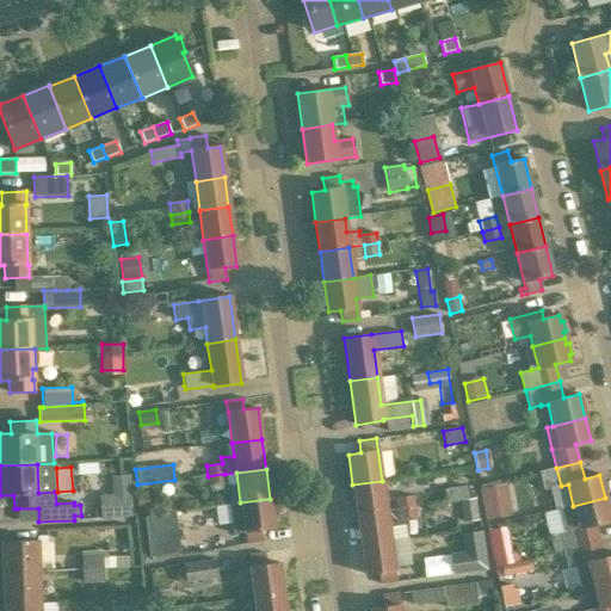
[(227,485),(224,474),(208,476),(201,477),(202,488),(227,485)]
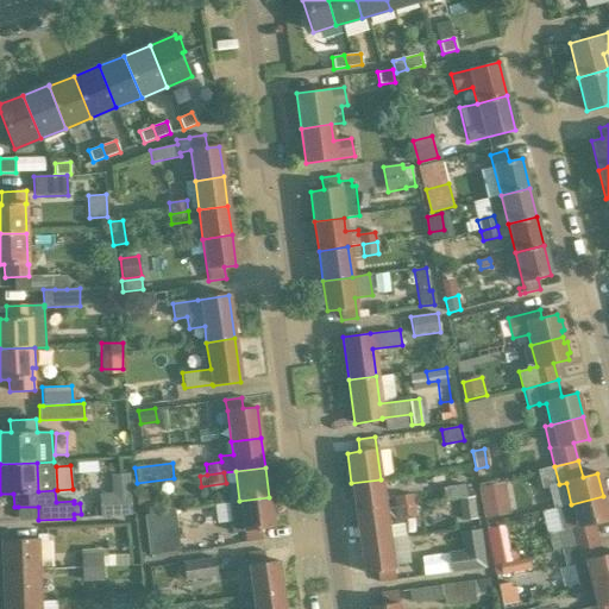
[(381,479),(351,483),(356,513),(385,509),(381,479)]
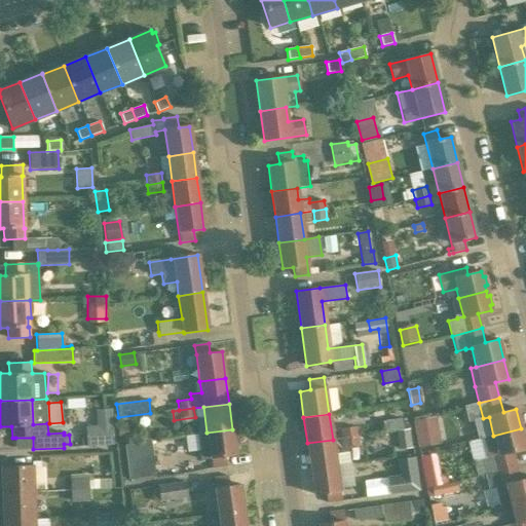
[(418,448),(440,444),(435,417),(413,420),(418,448)]
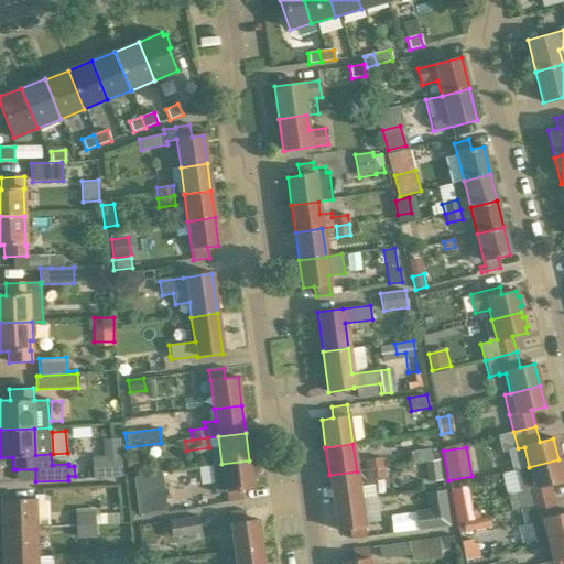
[(412,464),(424,462),(431,461),(430,449),(411,452),(412,464)]
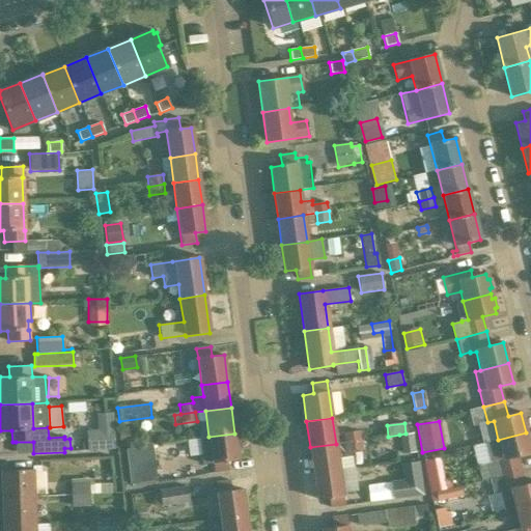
[(120,441),(129,441),(128,428),(119,429),(120,441)]
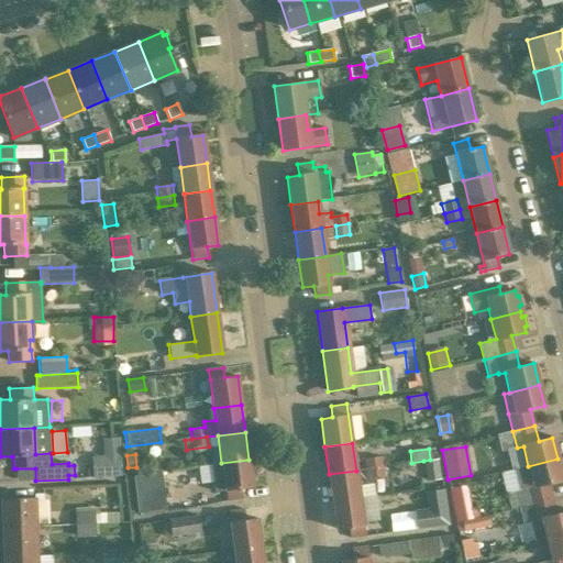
[(95,478),(120,477),(120,456),(94,457),(95,478)]
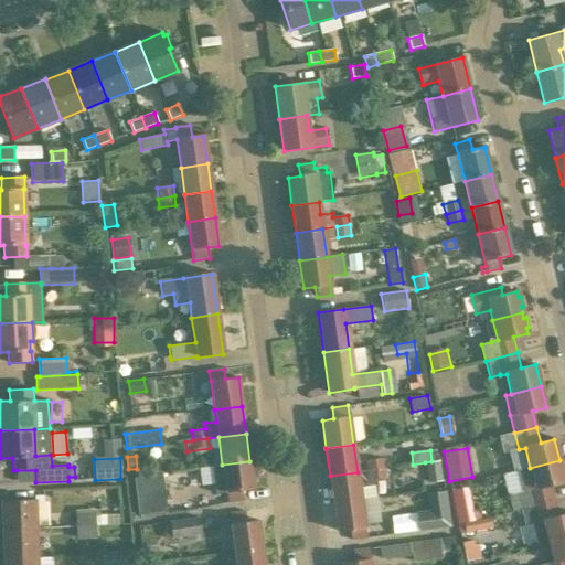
[(382,458),(365,461),(368,471),(384,469),(382,458)]
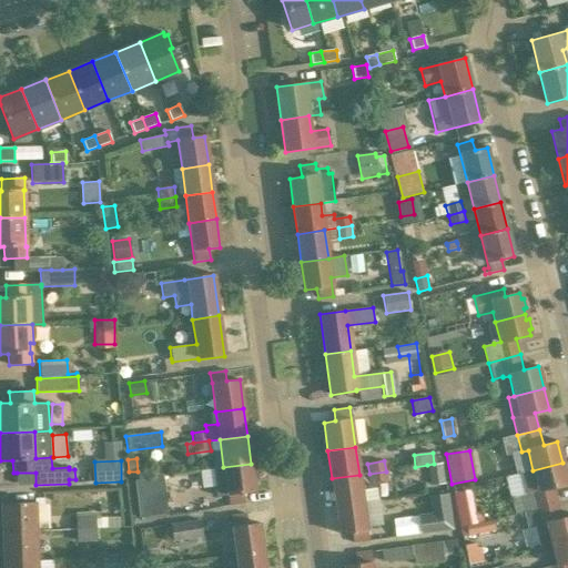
[(444,484),(442,463),(434,464),(427,465),(430,486),(444,484)]
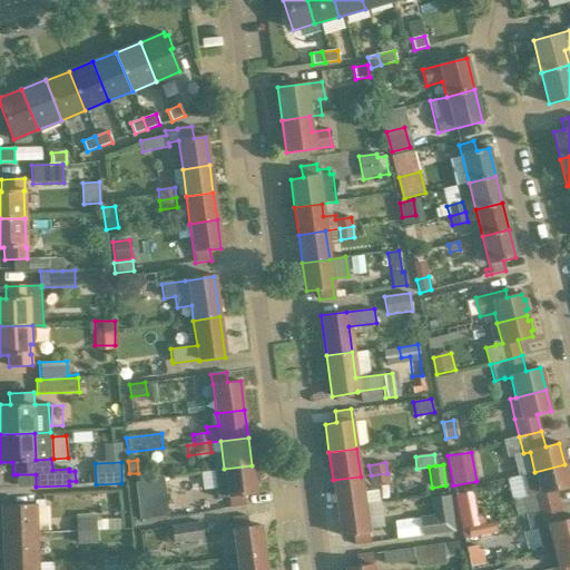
[(564,464),(534,472),(540,492),(512,499),(517,516),(560,505),(556,490),(569,487),(564,464)]
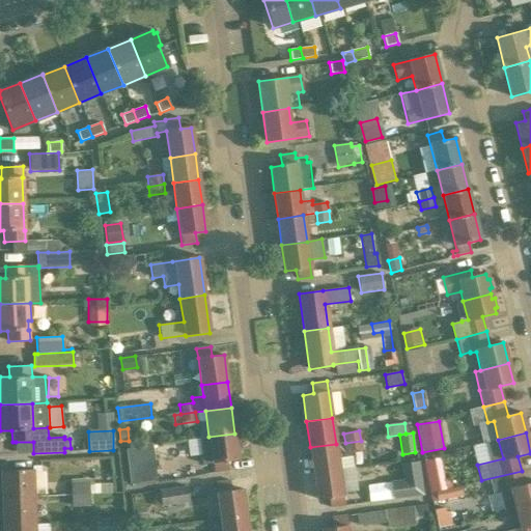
[(239,459),(234,434),(208,437),(199,438),(203,465),(213,464),(214,473),(228,471),(227,462),(239,459)]
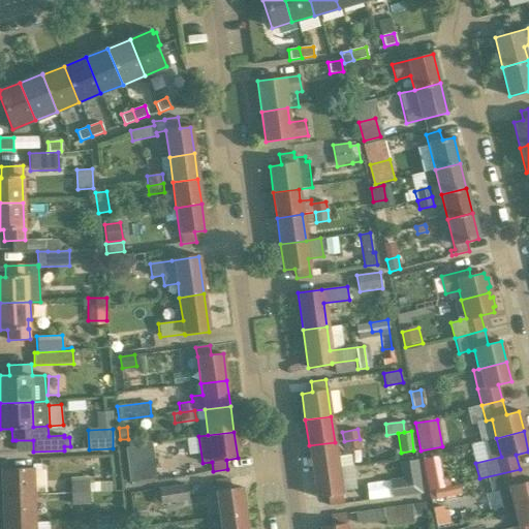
[(335,442),(309,445),(312,471),(338,467),(352,465),(350,455),(351,454),(351,448),(366,446),(365,439),(360,439),(344,441),(335,442)]
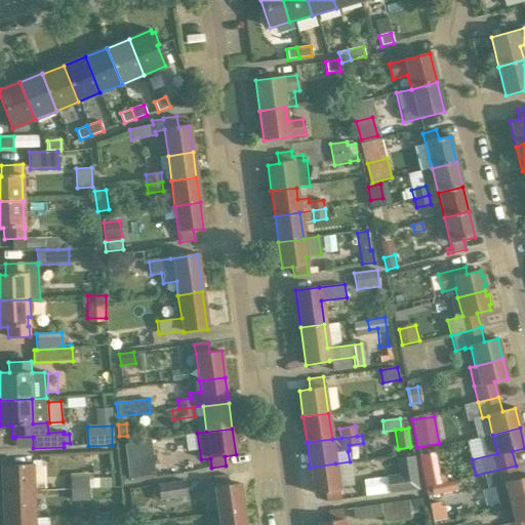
[(123,443),(123,444),(127,478),(154,475),(150,440),(123,443)]
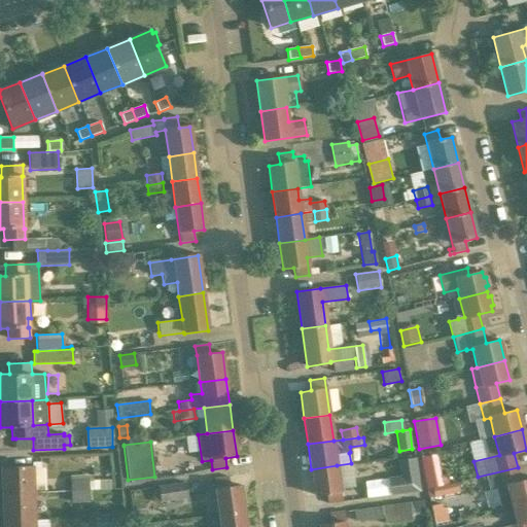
[(427,489),(442,486),(435,455),(421,458),(427,489)]
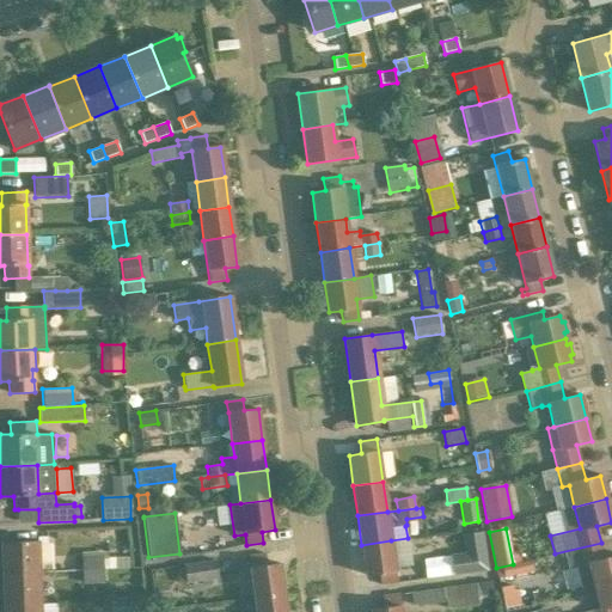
[(453,576),(490,571),(482,532),(461,536),(464,554),(451,556),(453,576)]
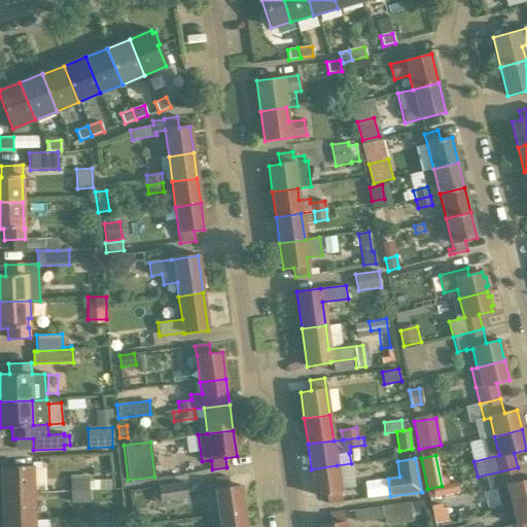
[(342,501),(337,465),(311,469),(315,495),(325,494),(327,503),(342,501)]
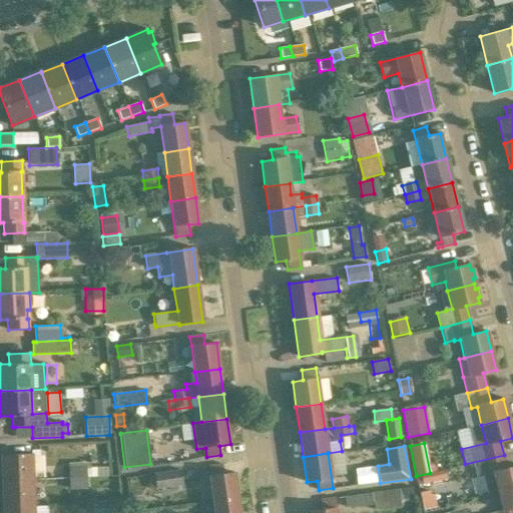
[(2,480),(32,479),(31,454),(1,455),(2,480)]
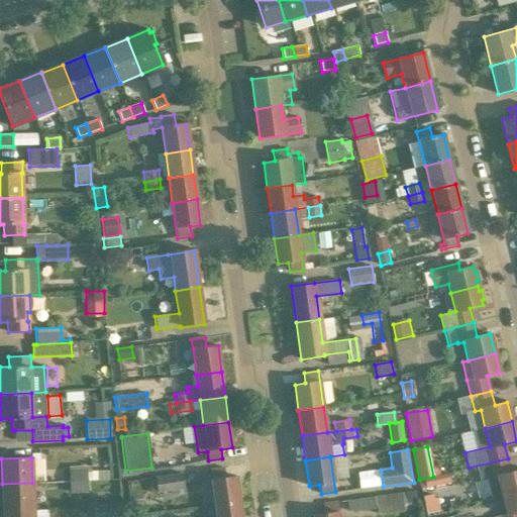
[(502,496),(516,492),(516,471),(511,473),(508,458),(469,468),(469,469),(472,479),(479,478),(480,481),(486,480),(490,498),(502,495),(502,496)]
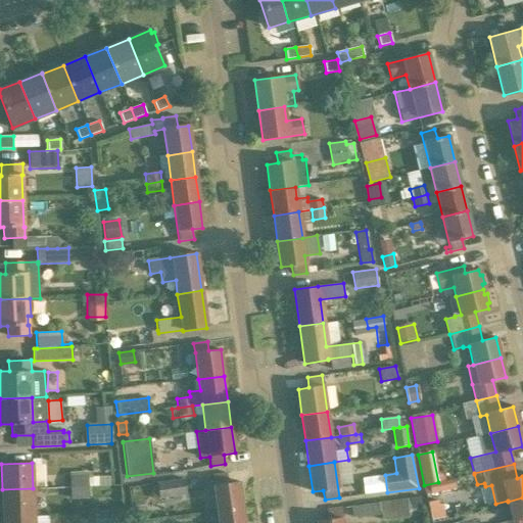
[(91,472),(69,472),(69,487),(88,487),(110,486),(110,476),(91,477),(91,472)]
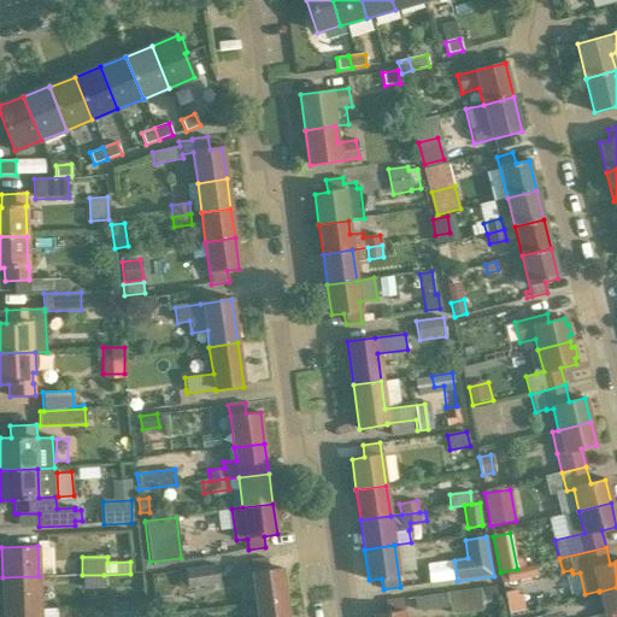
[(256,604),(287,599),(282,569),(269,571),(266,559),(250,562),(256,604)]
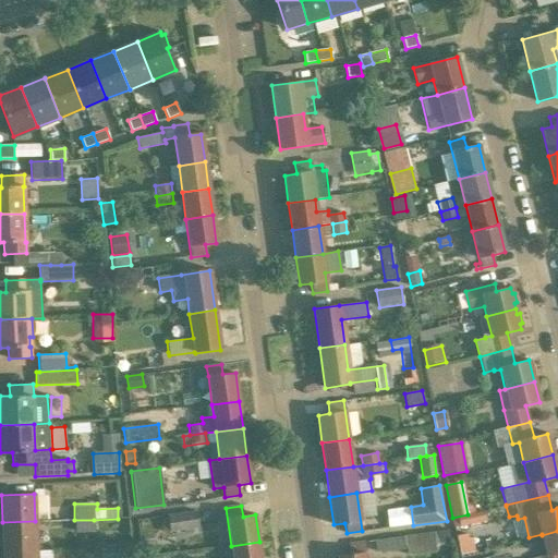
[(167,514),(167,518),(159,519),(161,533),(169,532),(198,528),(196,511),(167,514)]
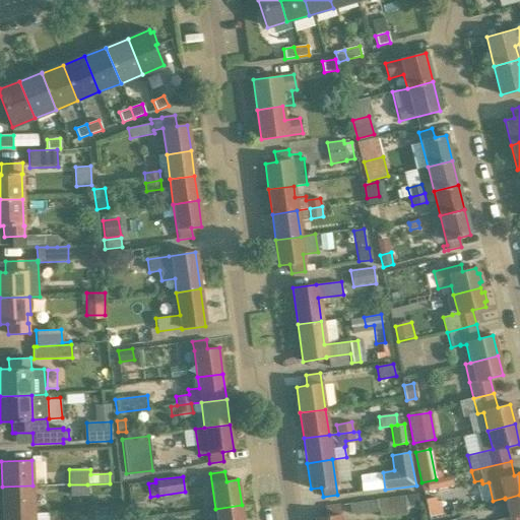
[(453,485),(451,476),(421,482),(424,492),(453,485)]
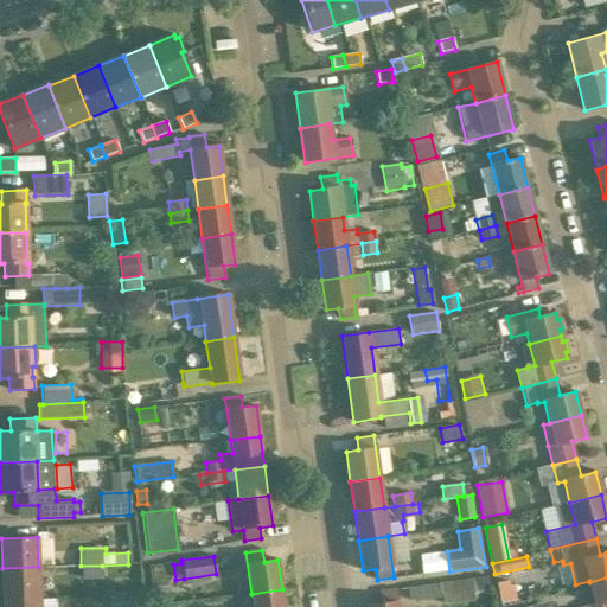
[(81,579),(102,579),(102,566),(81,566),(81,579)]
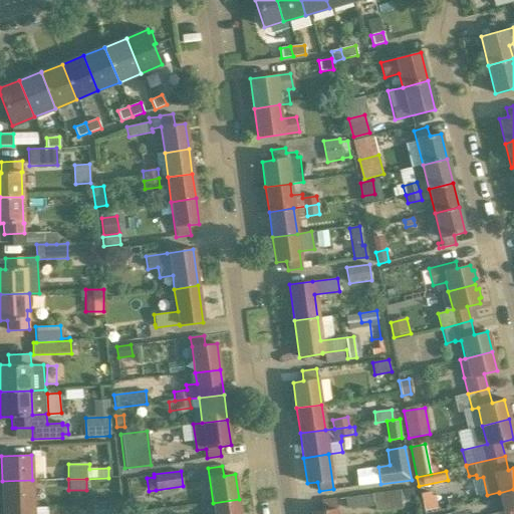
[(32,480),(2,481),(3,508),(33,508),(32,480)]
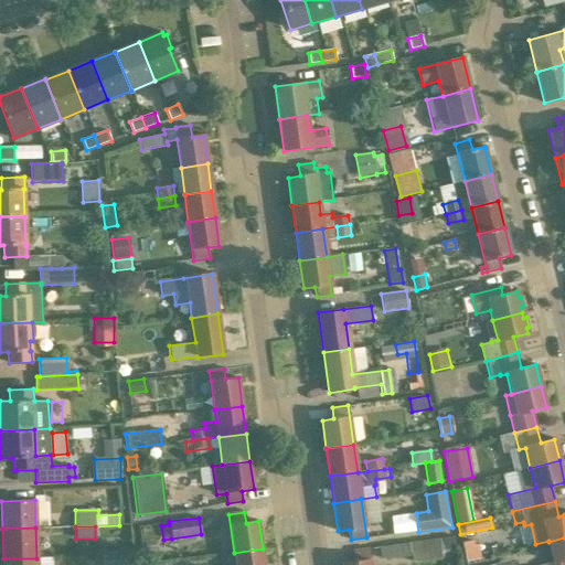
[(413,539),(413,557),(444,556),(444,537),(413,539)]
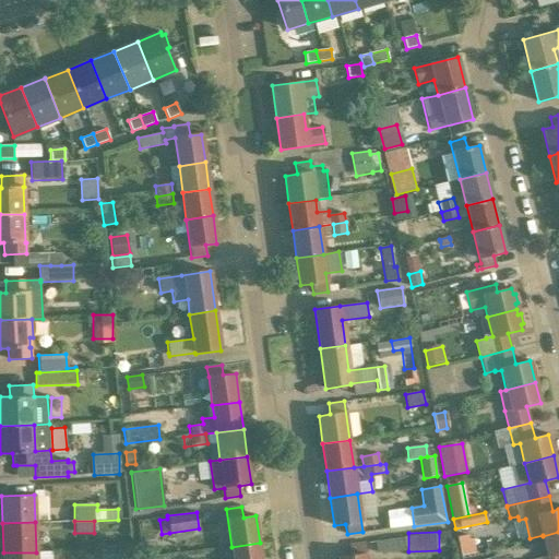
[(558,558),(558,532),(543,536),(547,556),(542,557),(542,558),(558,558)]
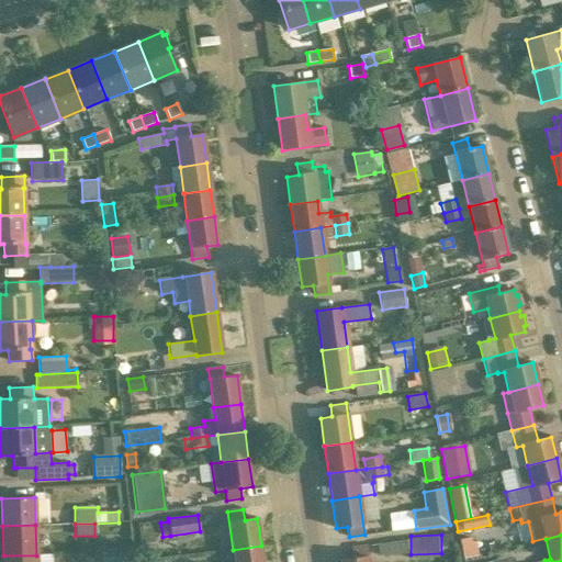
[(473,557),(470,538),(459,540),(462,559),(473,557)]
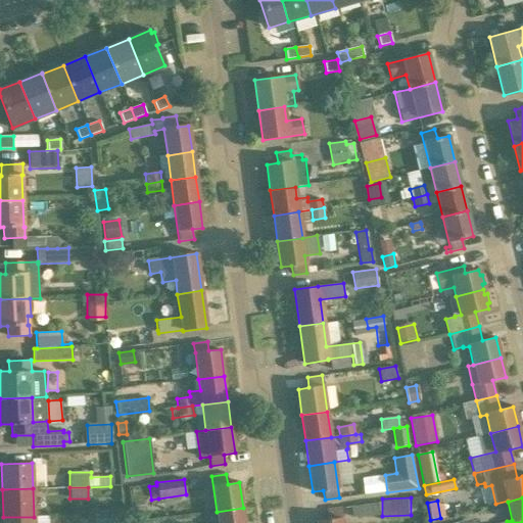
[(378,503),(350,507),(352,517),(379,514),(378,503)]
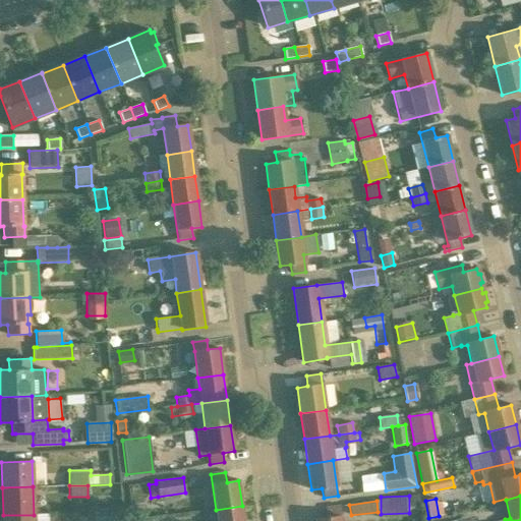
[(143,505),(130,507),(132,520),(147,518),(143,505)]
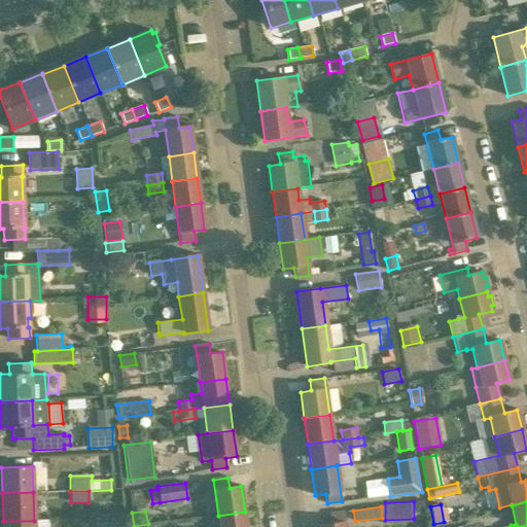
[(246,526),(245,512),(218,516),(219,526),(246,526)]
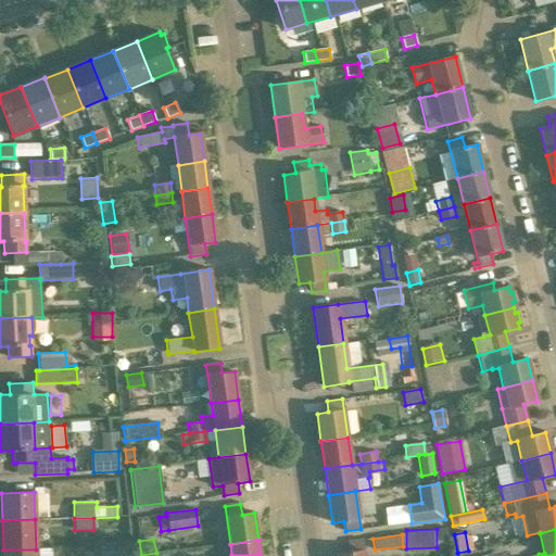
[(337,555),(364,555),(363,540),(346,542),(349,553),(337,554),(337,555)]
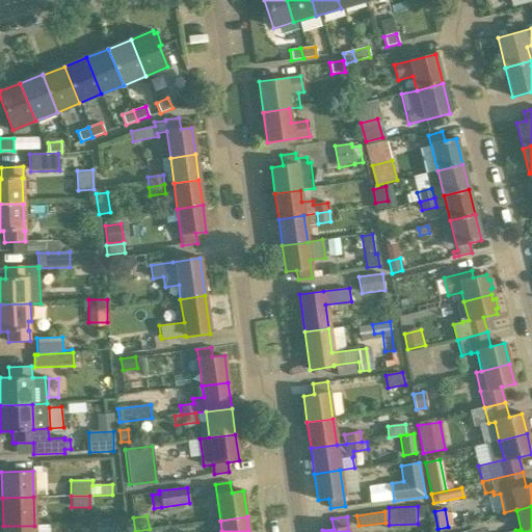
[(116,531),(125,531),(126,531),(125,517),(115,519),(116,531)]
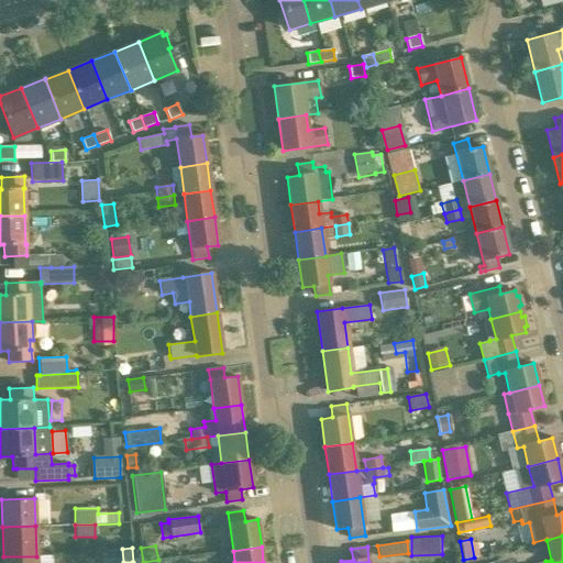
[(52,562),(52,553),(41,553),(40,562),(52,562)]
